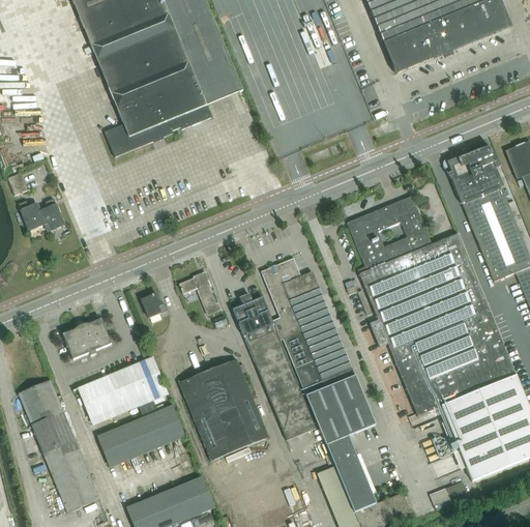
[(242,89),(205,0),(71,0),(123,123),(104,132),(114,156),(173,132),(172,129),(180,126),(181,128),(211,116),(206,104),(242,89)]
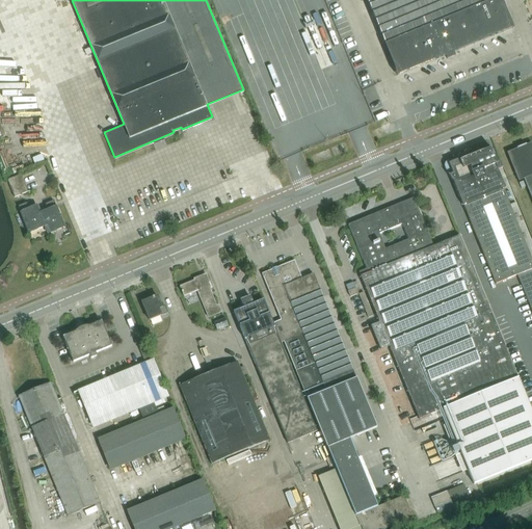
[(367,0),(398,73),(512,26),(501,0),(367,0)]
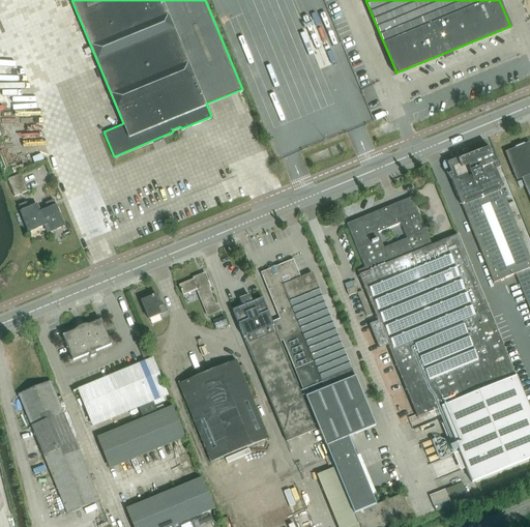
[(529,147),(529,141),(529,140),(505,150),(507,156),(529,147)]
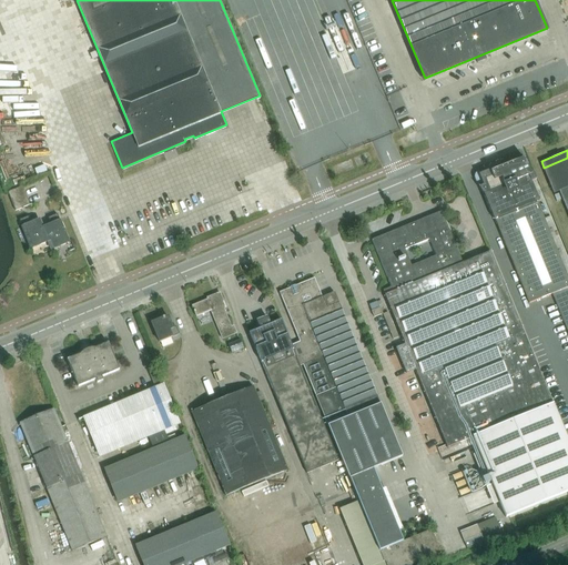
[(476,173),(484,191),(483,191),(494,218),(495,217),(529,300),(551,291),(567,330),(567,278),(536,199),(538,198),(528,173),(531,172),(525,155),(509,161),(509,160),(480,171),(476,173)]
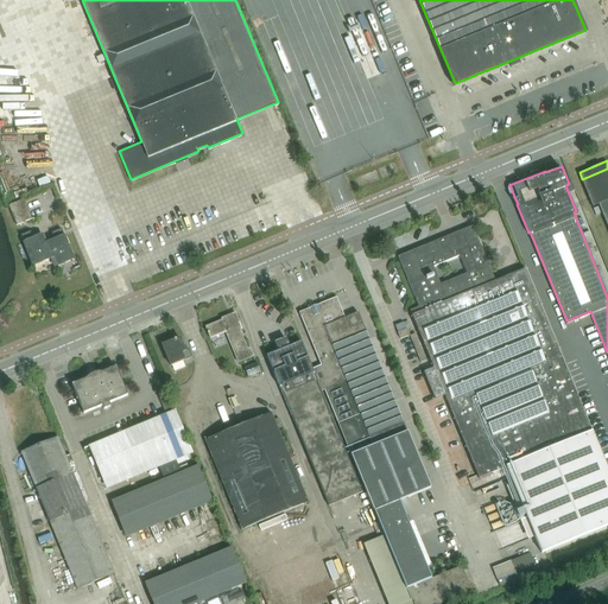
[(607,178),(607,169),(582,179),(586,188),(607,178)]
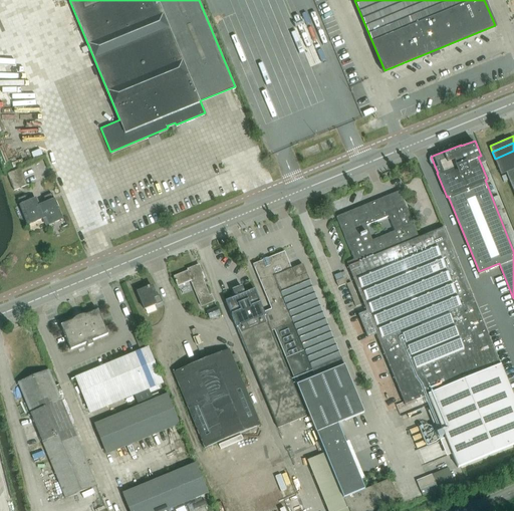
[(513,159),(513,151),(495,159),(498,166),(513,159)]
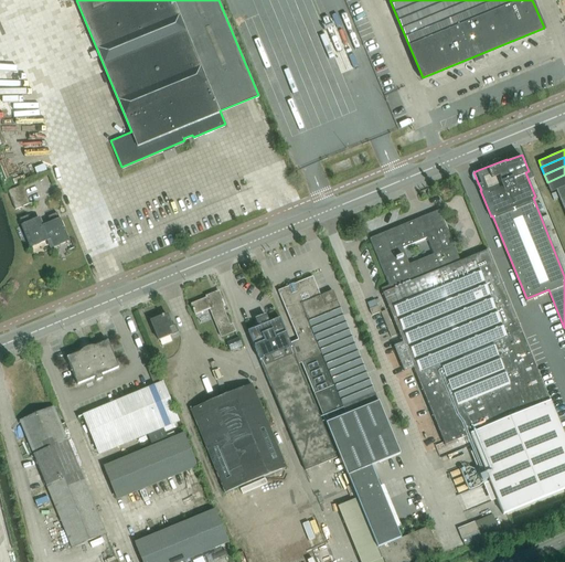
[(564,182),(564,175),(547,182),(550,189),(556,187),(564,182)]
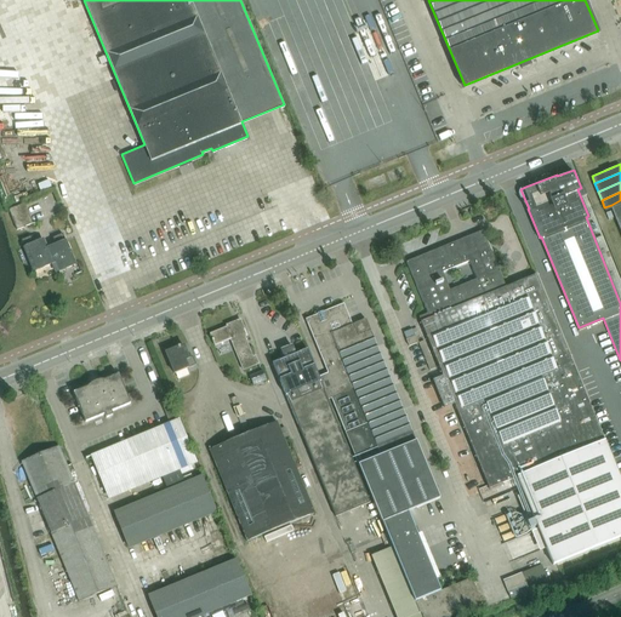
[(9,206),(17,227),(33,221),(24,200),(9,206)]
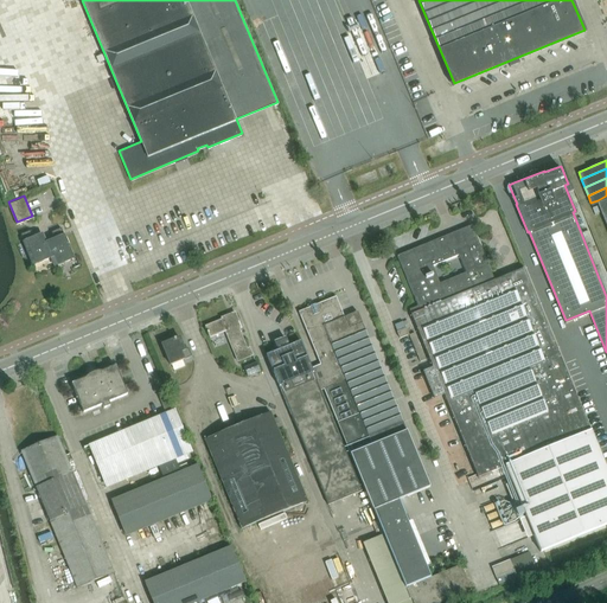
[(493,277),(471,223),(396,254),(419,309),(410,313),(428,357),(477,475),(590,428),(523,265),(493,277)]
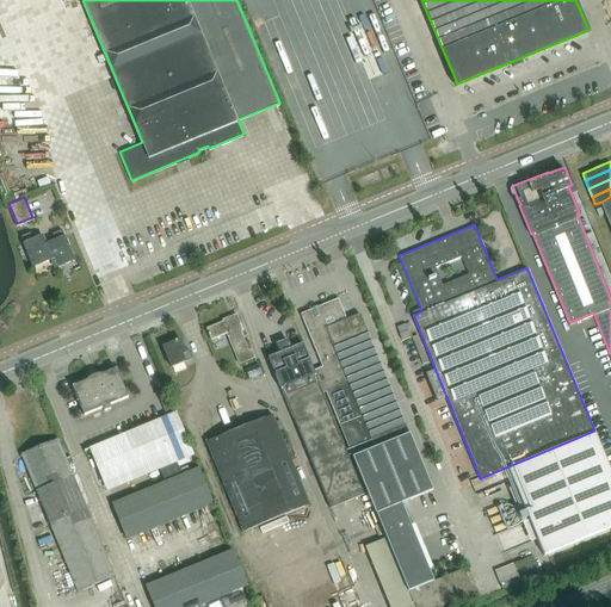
[(55,266),(74,258),(61,228),(51,231),(55,239),(45,242),(42,234),(34,237),(30,230),(20,234),(32,265),(51,256),(55,266)]
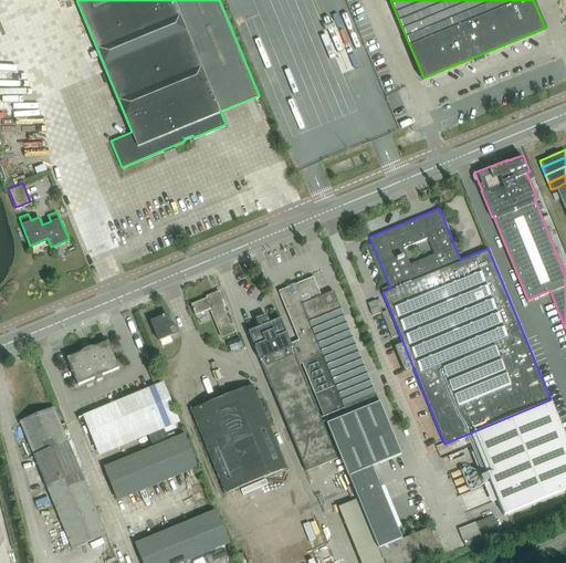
[(299,337),(292,340),(323,414),(339,455),(348,476),(400,454),(333,289),(321,294),(313,275),(279,289),(299,337)]
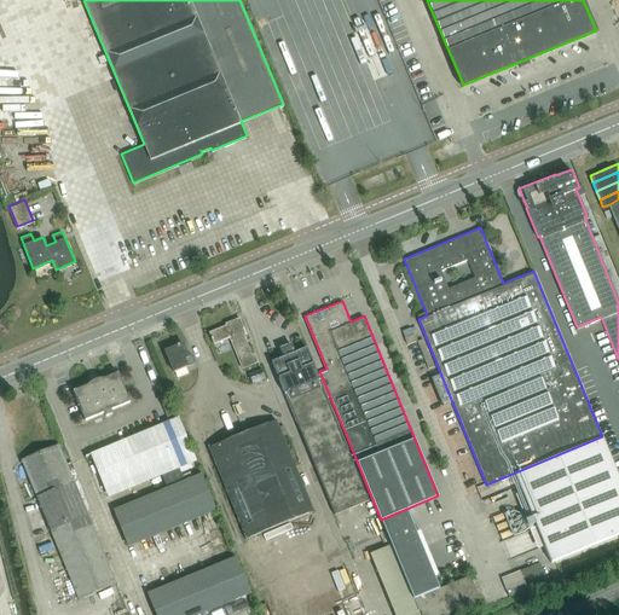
[(242,366),(258,359),(254,352),(252,353),(243,334),(246,332),(238,317),(225,321),(226,324),(209,330),(214,342),(230,335),(242,366)]
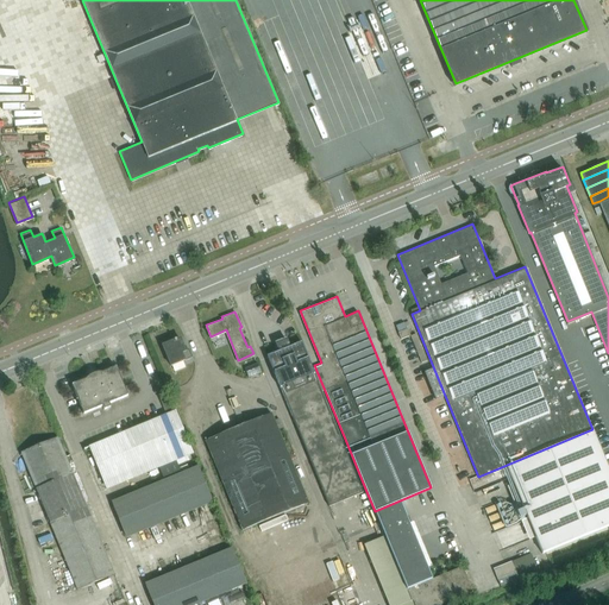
[(400,329),(402,336),(412,333),(409,326),(400,329)]
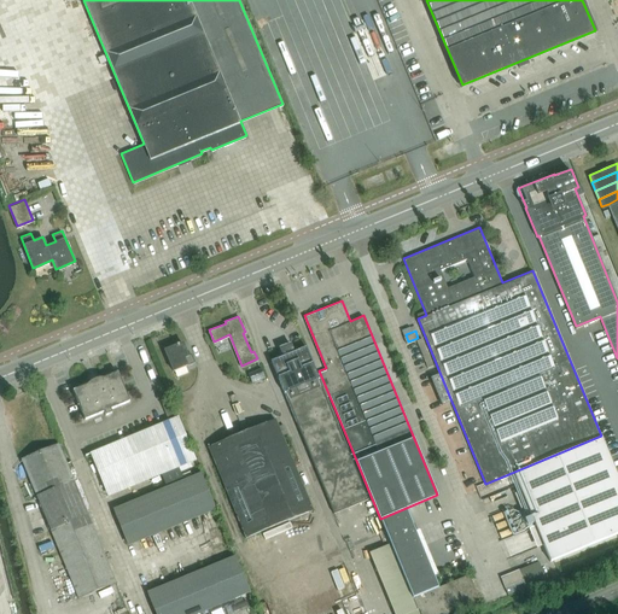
[(165,349),(170,362),(174,369),(194,360),(192,352),(188,354),(182,340),(165,349)]
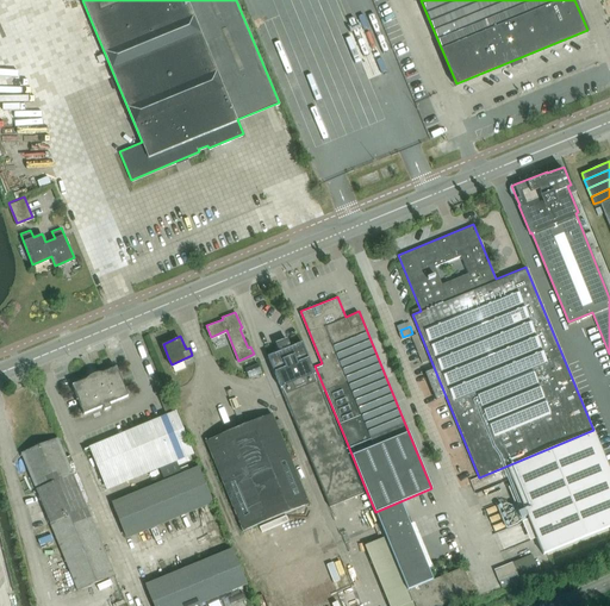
[(273,372),(279,386),(329,505),(366,489),(348,445),(315,366),(311,368),(306,357),(307,357),(300,341),(290,345),(288,345),(287,341),(275,345),(277,350),(266,355),(272,372),(273,372)]
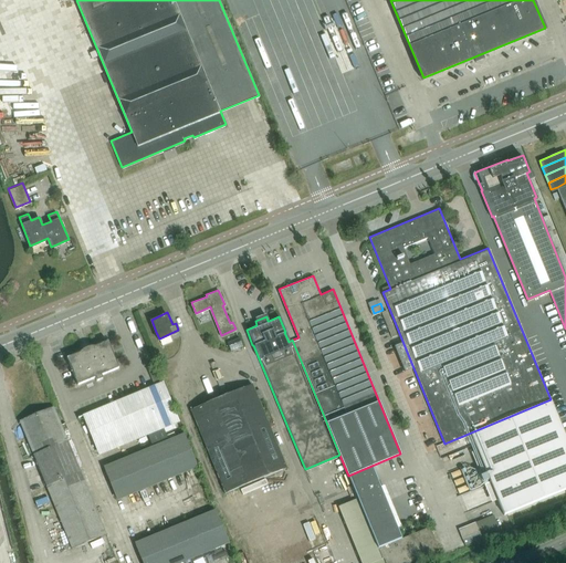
[(244,335),(232,339),(234,347),(247,343),(244,335)]
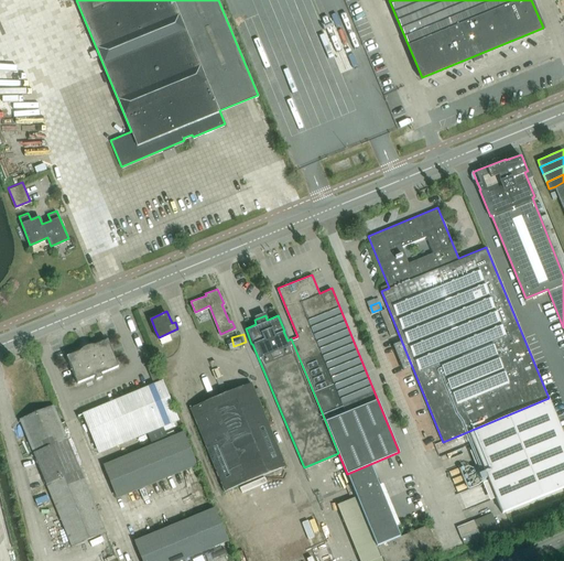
[(101,371),(119,364),(108,337),(67,354),(78,381),(96,374),(97,377),(102,375),(101,371)]
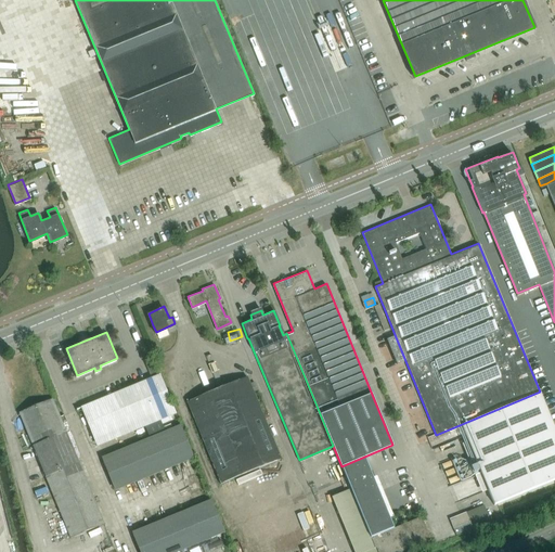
[(156,363),(147,367),(152,376),(159,373),(156,363)]
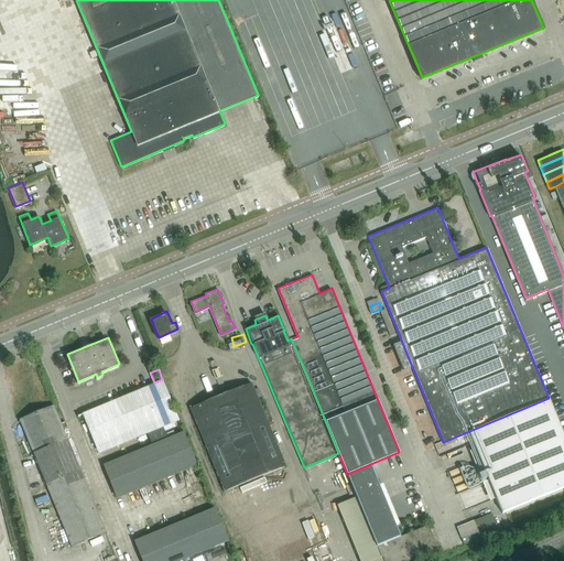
[(96,445),(176,412),(162,379),(154,383),(83,412),(96,445)]
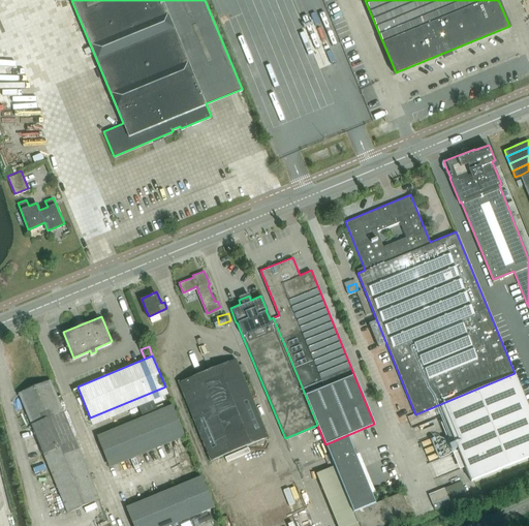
[(211,459),(269,434),(236,357),(179,381),(211,459)]
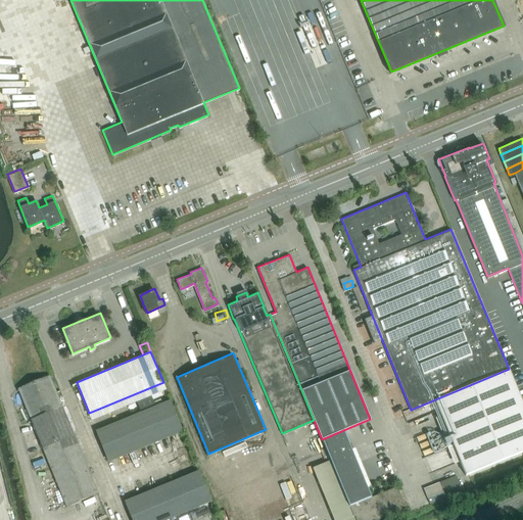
[(522,405),(509,370),(435,400),(440,415),(435,417),(441,433),(439,434),(444,447),(447,446),(454,463),(459,461),(466,477),(522,453),(522,405)]
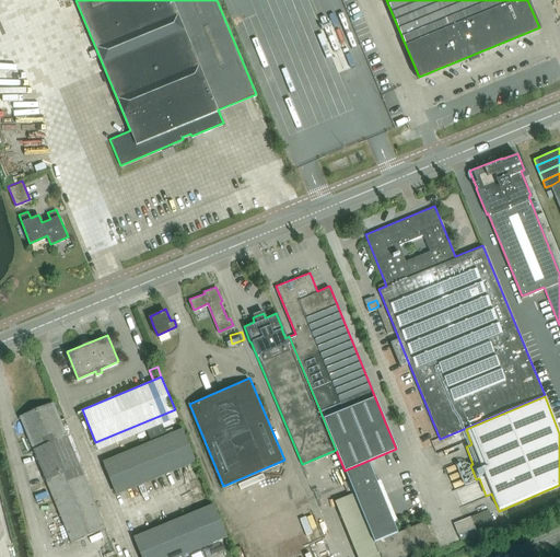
[(105,529),(105,526),(54,401),(20,415),(46,478),(72,542),(105,529)]
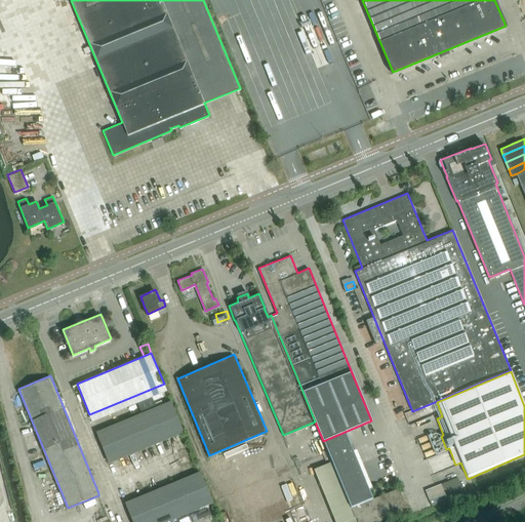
[(109,463),(184,431),(171,400),(96,431),(109,463)]
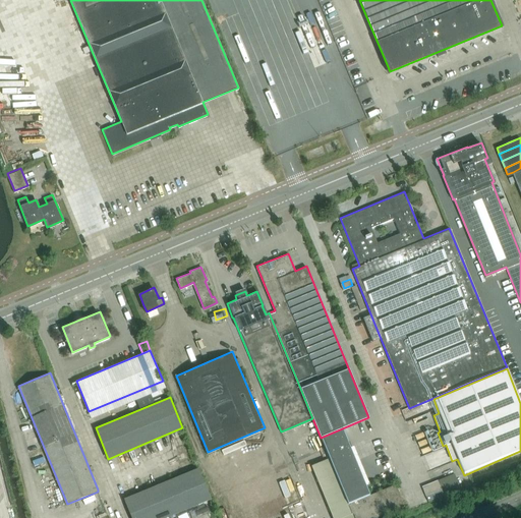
[(329,459),(348,504),(368,496),(341,429),(321,438),(329,459)]
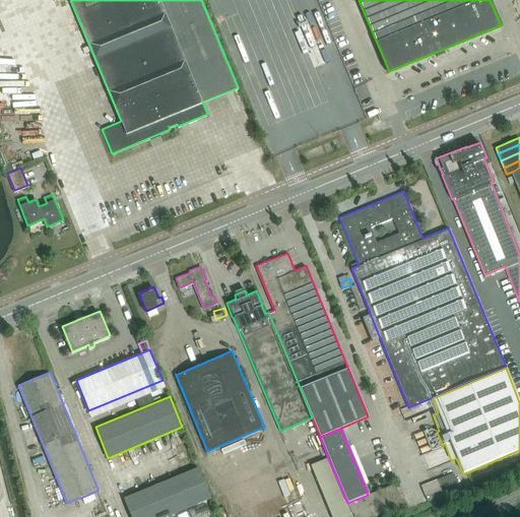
[(161,516),(211,497),(209,494),(198,466),(124,497),(132,516),(161,516)]
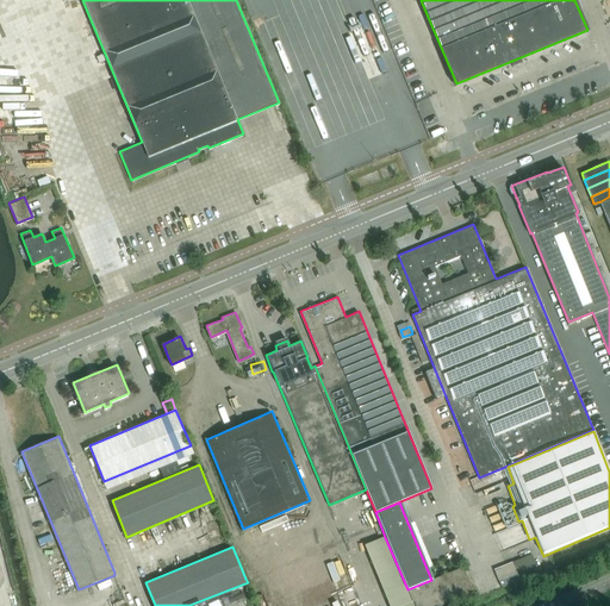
[(520,579),(512,561),(495,568),(500,585),(520,579)]
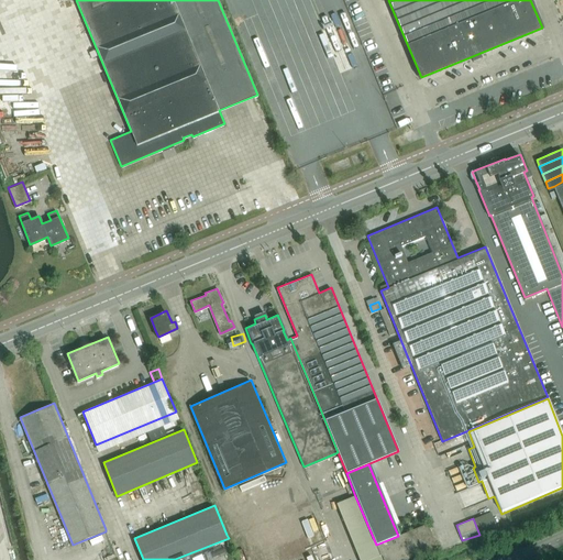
[(428,524),(398,536),(376,545),(383,559),(400,559),(437,546),(428,524)]
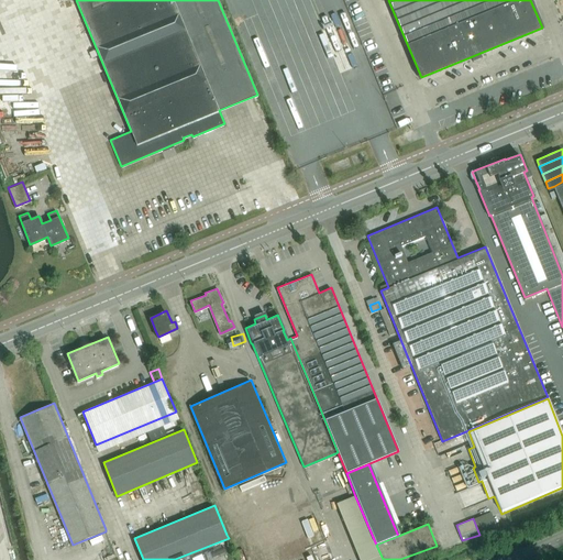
[(175,559),(239,559),(230,537),(229,538),(175,559)]
